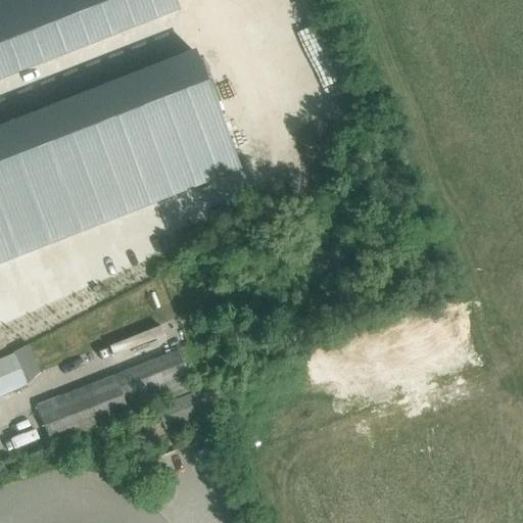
[(0,0),(0,77),(178,8),(174,0),(0,0)]
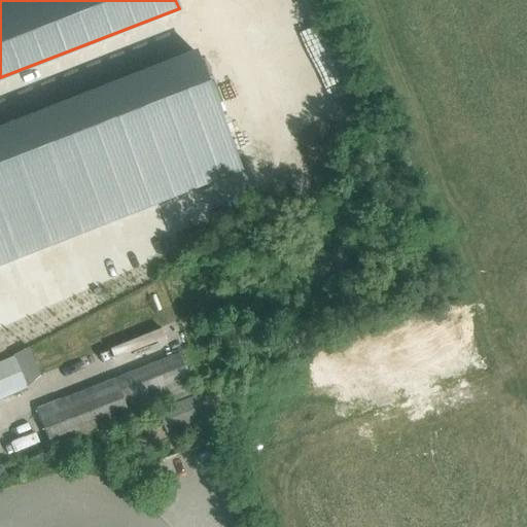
[(0,264),(242,169),(197,53),(0,129),(0,264)]
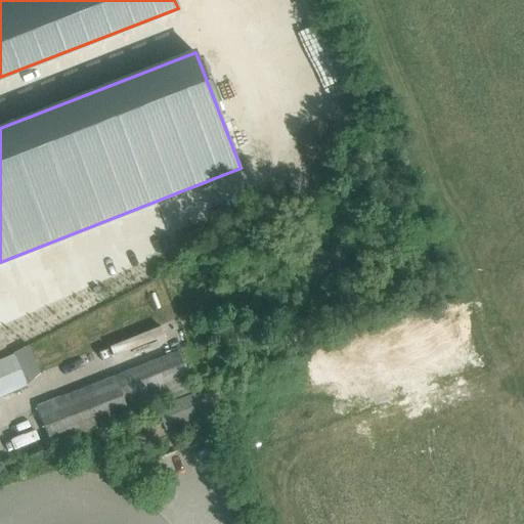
[(36,406),(52,446),(133,413),(193,390),(178,351),(115,377),(114,376),(36,406)]
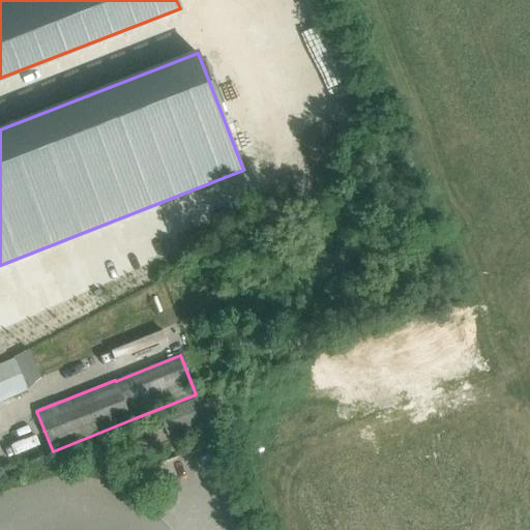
[(0,400),(26,387),(12,357),(0,362),(0,400)]
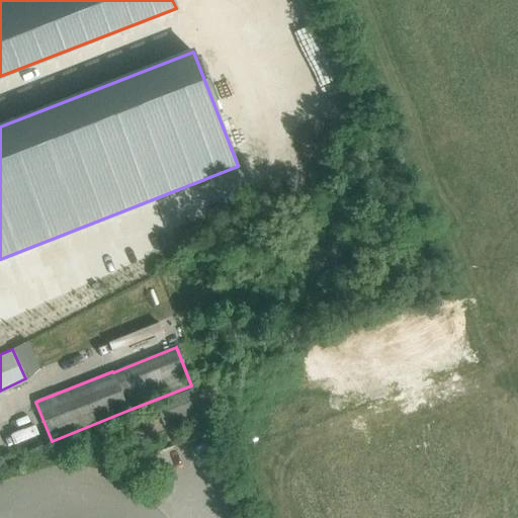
[(195,387),(155,404),(163,426),(203,410),(195,387)]
